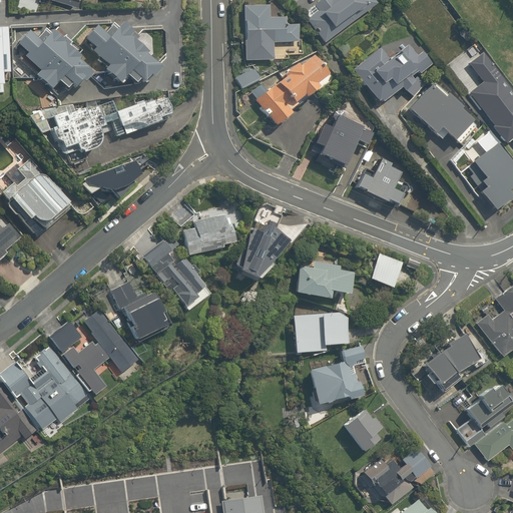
[(318,14),(306,24),(323,46),(374,6),(369,0),(329,0),(328,2),(326,0),(323,0),(313,8),(318,14)]
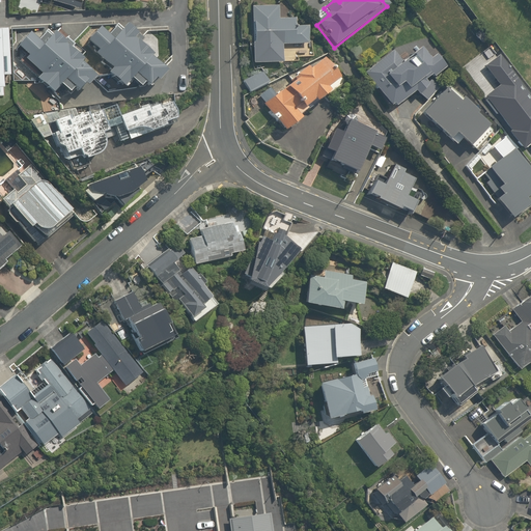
[(280,46),(304,45),(304,28),(292,29),(292,21),(276,22),(276,10),(253,10),(254,46),(274,46),(274,50),(280,50),(280,46)]
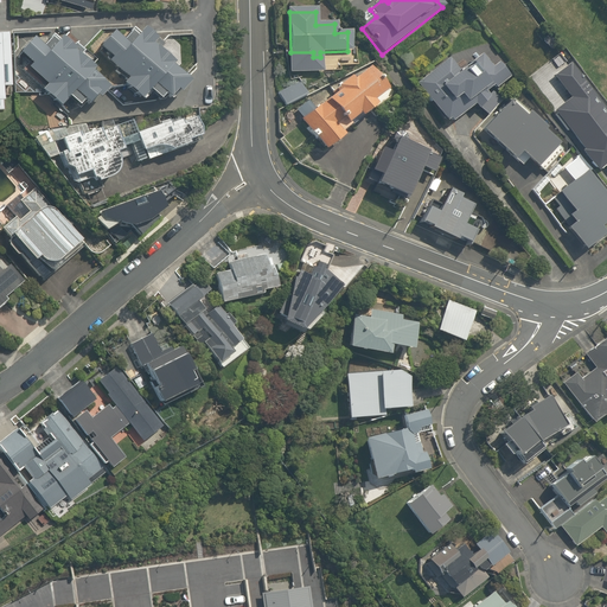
[(158,40),(144,27),(140,32),(134,27),(125,38),(115,31),(101,46),(112,56),(108,59),(127,75),(122,81),(142,98),(149,90),(157,96),(160,91),(167,97),(187,75),(154,45),(158,40)]
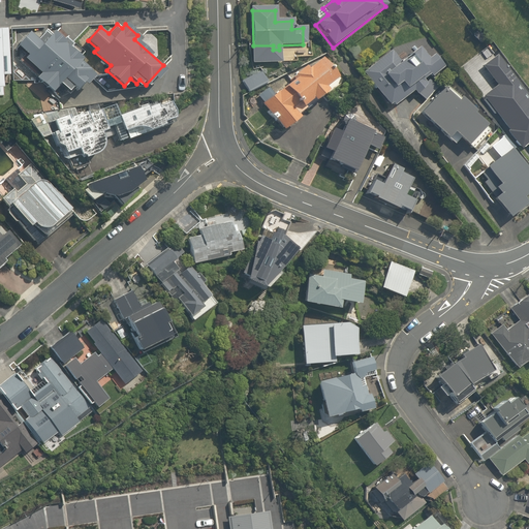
[(0,95),(3,95),(2,74),(9,74),(7,28),(0,28),(0,95)]
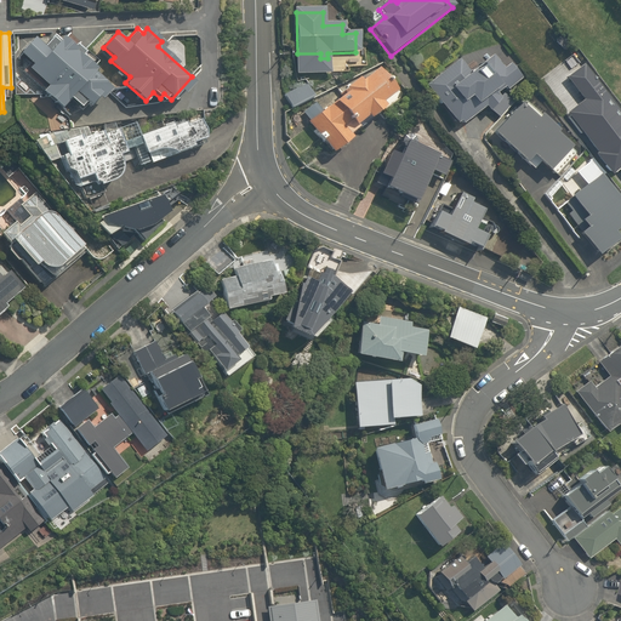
[(100,98),(112,85),(58,34),(45,49),(35,39),(22,53),(34,64),(30,68),(46,83),(40,89),(60,107),(69,97),(80,107),(85,101),(89,104),(97,96),(100,98)]
